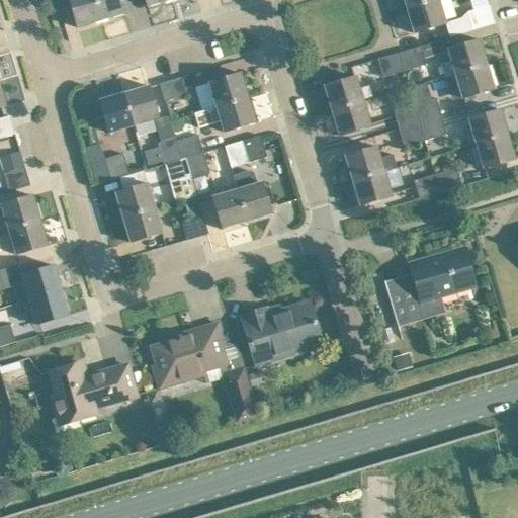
[(95,0),(69,0),(77,28),(102,21),(95,0)]
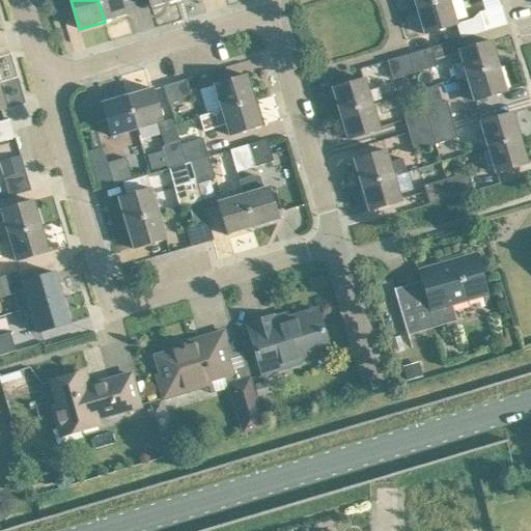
[(98,0),(105,22),(129,15),(124,2),(127,2),(126,0),(123,0),(124,0),(123,0),(98,0)]
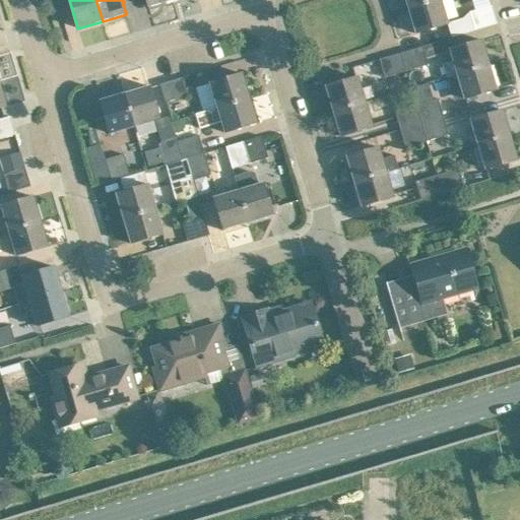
[(440,0),(404,0),(407,10),(441,0),(440,0)]
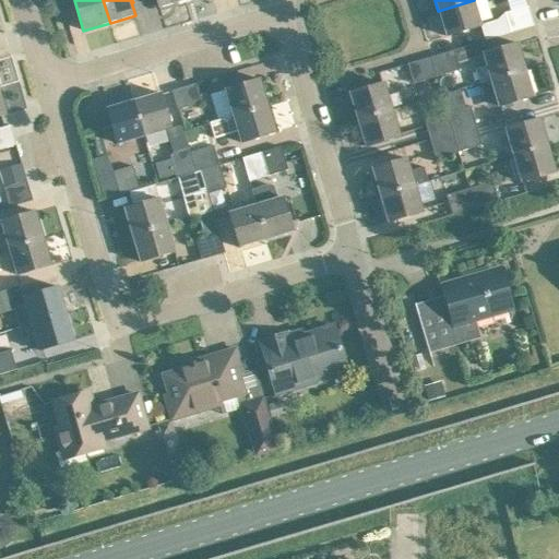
[(438,11),(445,37),(482,26),(474,0),(438,11)]
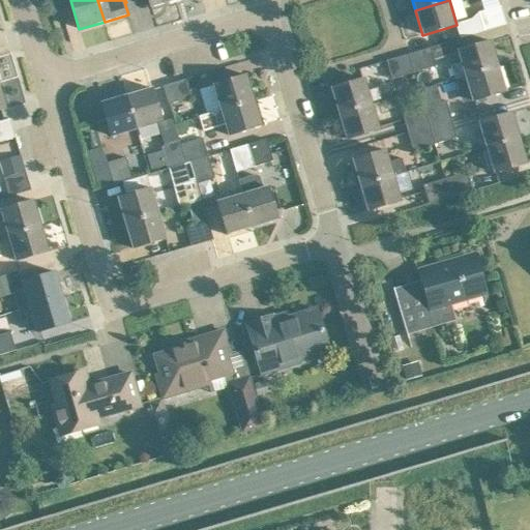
[(471,19),(460,22),(465,37),(506,25),(500,6),(478,12),(478,13),(471,19)]
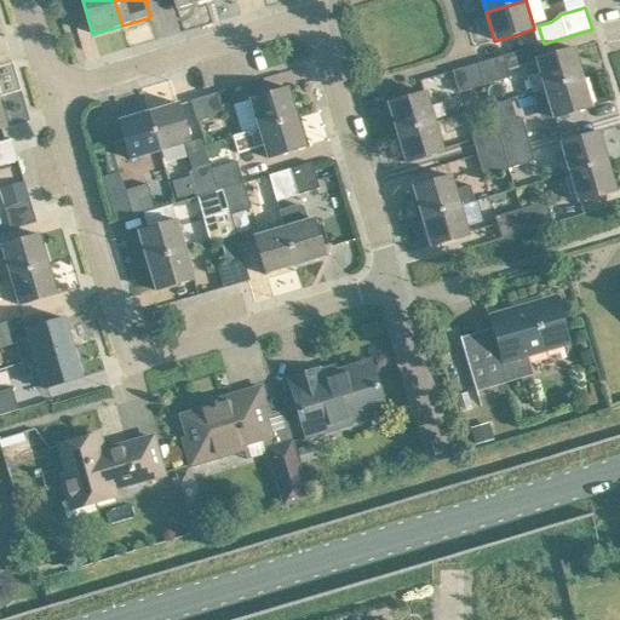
[(540,73),(528,76),(533,93),(584,79),(574,49),(537,61),(540,73)]
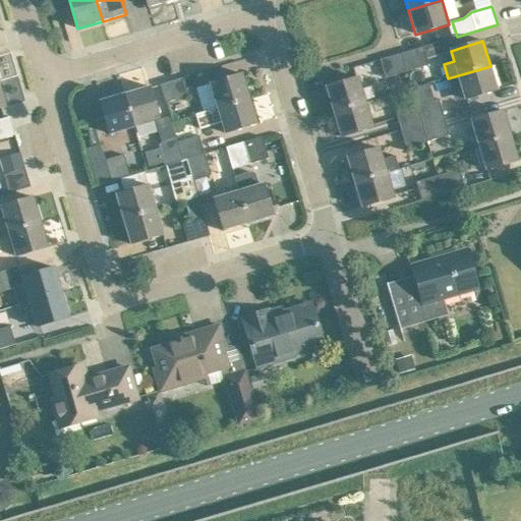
[(402,54),(407,72),(415,69),(420,68),(428,66),(422,48),(402,54)]
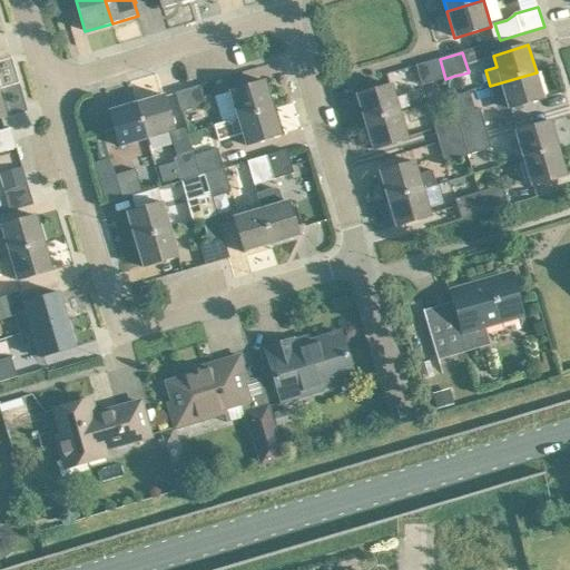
[(440,59),(415,66),(421,86),(445,79),(440,59)]
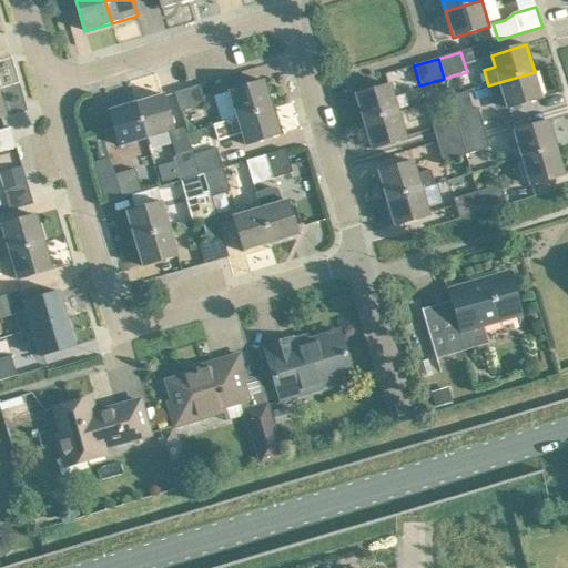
[(535,72),(488,85),(493,100),(504,97),(507,109),(543,99),(535,72)]
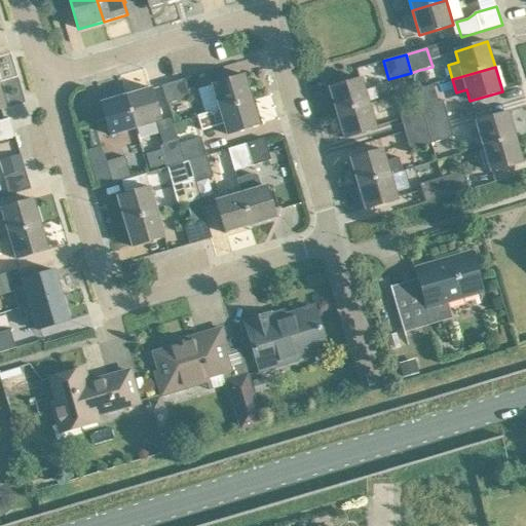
[(204,112),(219,108),(220,111),(253,101),(245,75),(212,85),(197,89),(204,112)]
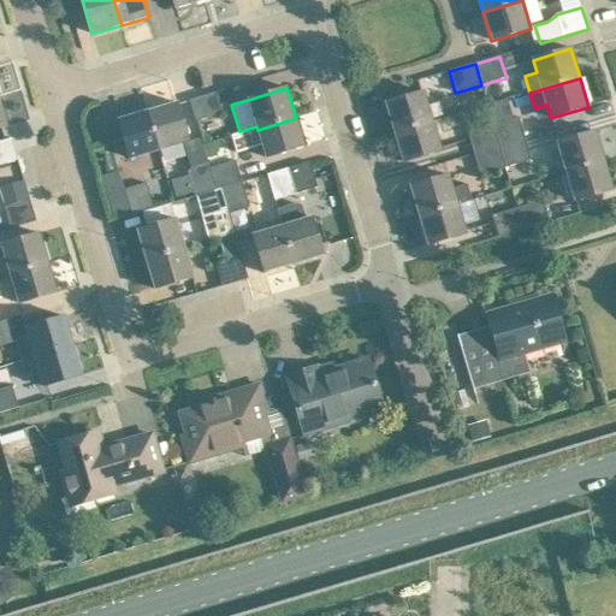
[(509,110),(529,105),(526,89),(505,94),(509,110)]
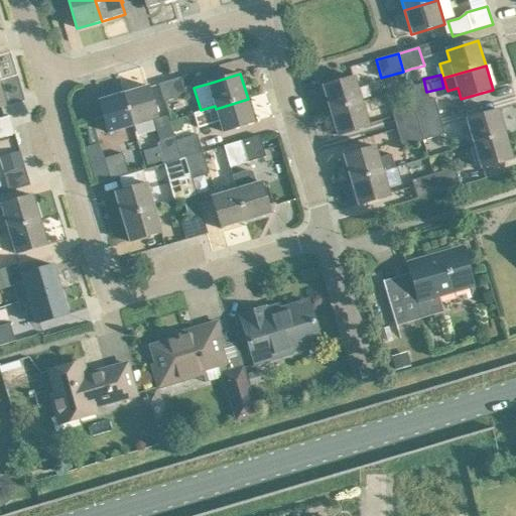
[(169,81),(158,84),(163,102),(174,99),(185,96),(179,78),(169,81)]
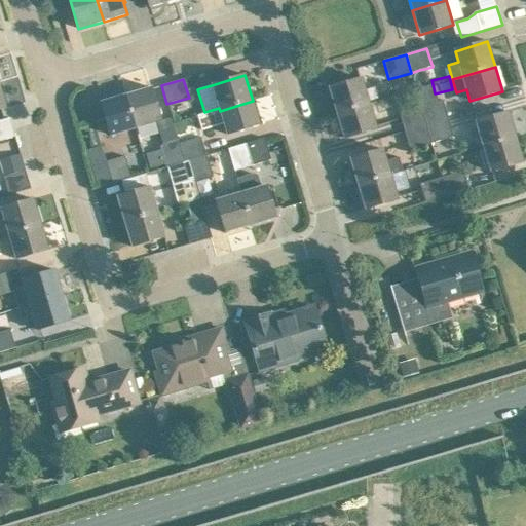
[(369,105),(361,79),(328,88),(336,114),(369,105)]
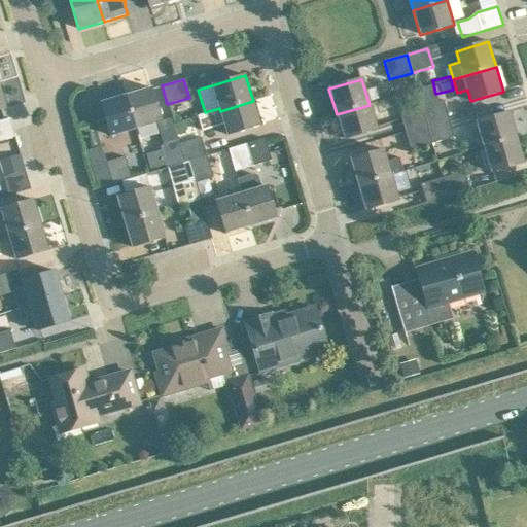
[(151,88),(127,96),(136,129),(161,120),(151,88)]
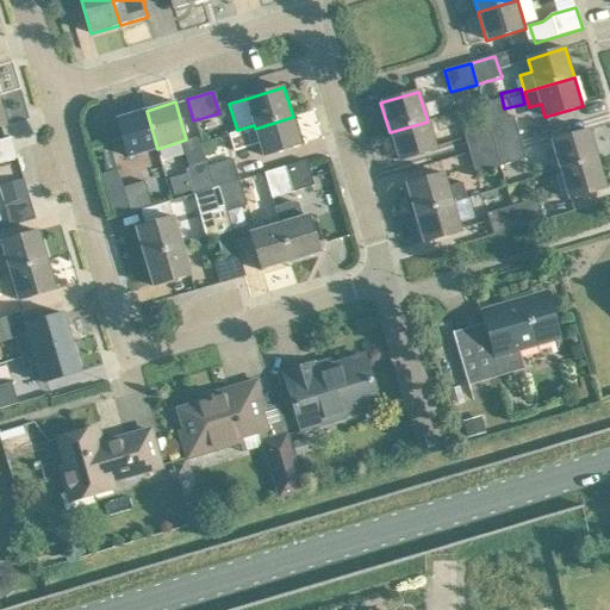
[(157,149),(147,111),(117,119),(128,157),(157,149)]
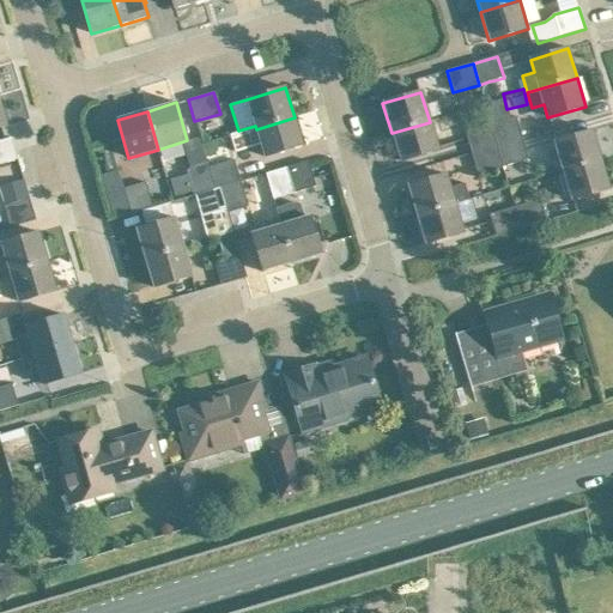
[(303,146),(295,117),(256,129),(255,126),(230,134),(235,152),(261,145),(265,157),(303,146)]
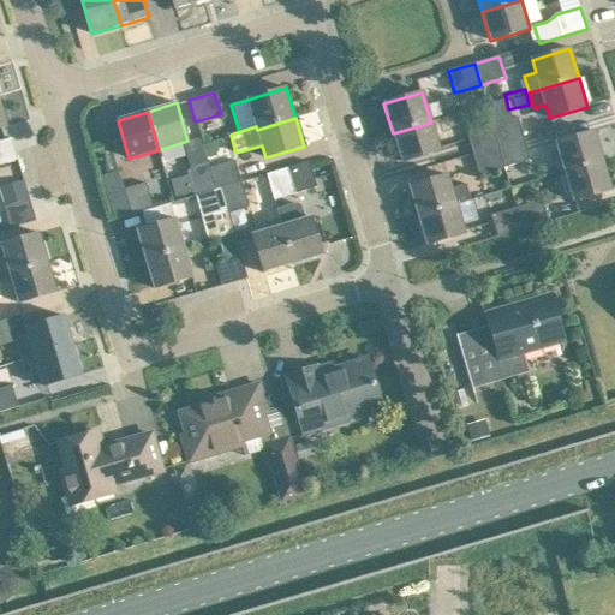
[(499,147),(525,139),(518,118),(493,125),(499,147)]
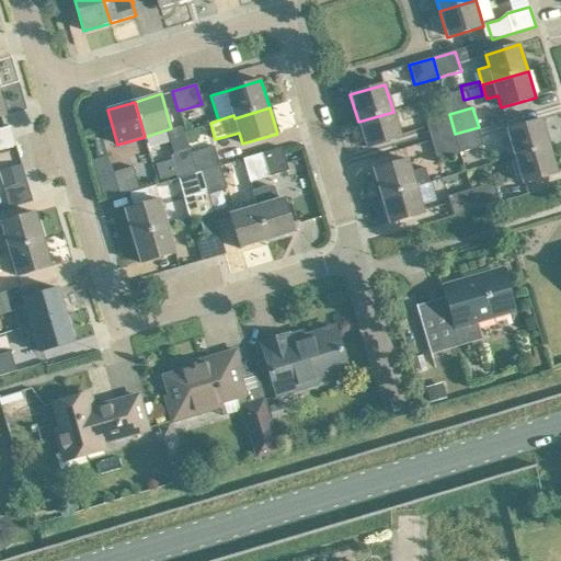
[(393,112),(358,122),(366,148),(401,137),(393,112)]
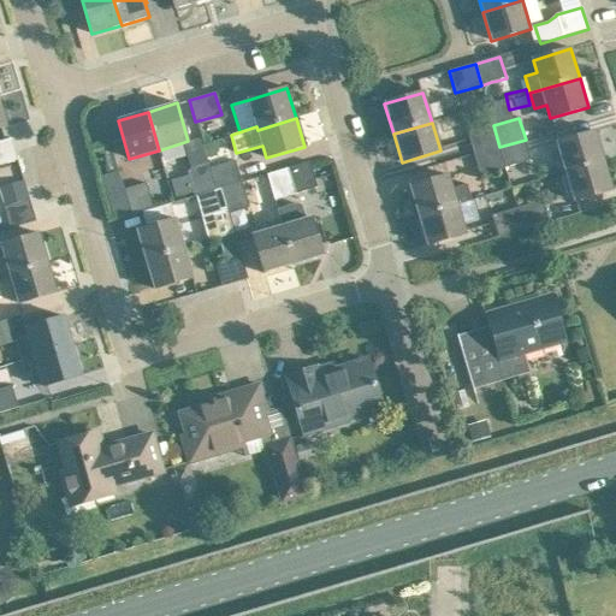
[(493,125),(467,134),(474,155),(499,147),(493,125)]
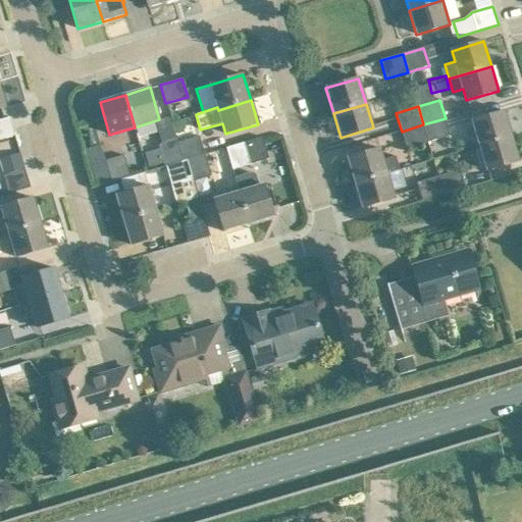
[(479,147),(512,137),(505,111),(472,121),(479,147)]
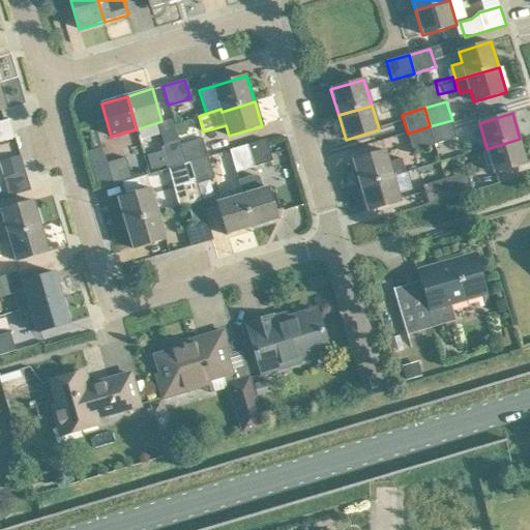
[(10,119),(0,122),(0,142),(16,138),(10,119)]
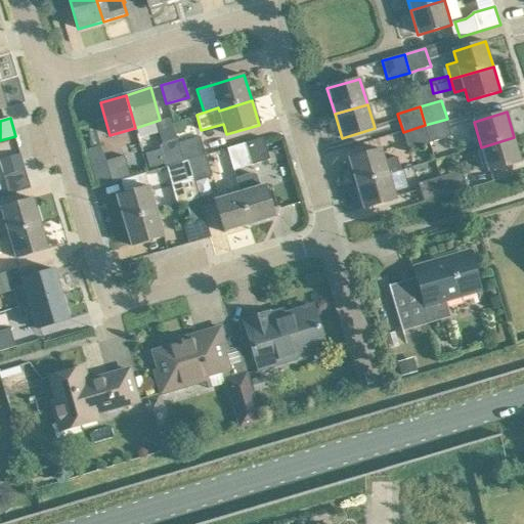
[(425,125),(430,143),(452,137),(447,119),(425,125)]
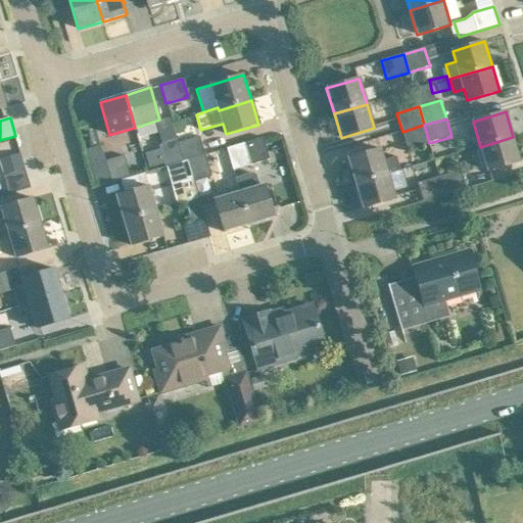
[(424,125),(402,132),(408,150),(429,143),(424,125)]
